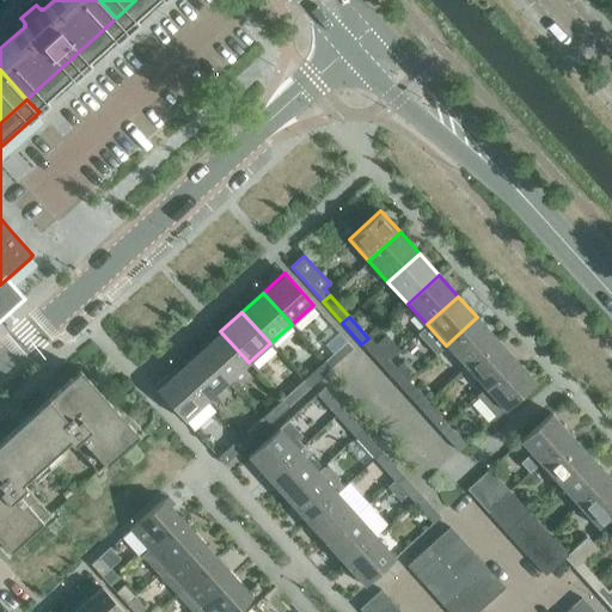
[(446,346),(465,367),(496,338),(477,317),(446,346)]
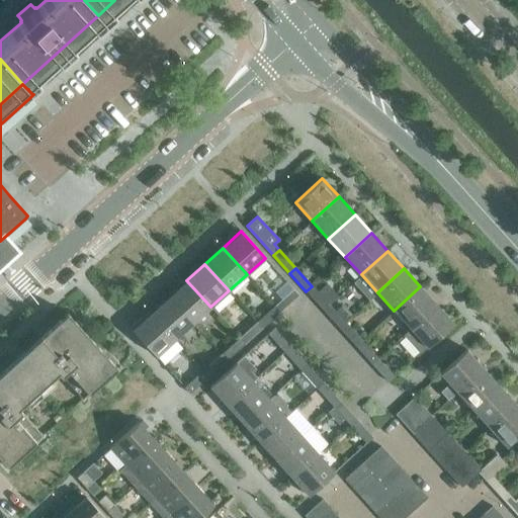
[(192,324),(210,307),(186,280),(168,296),(192,324)]
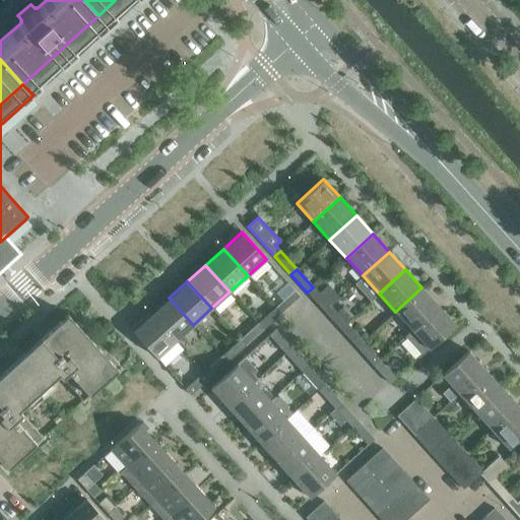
[(330,305),(313,287),(307,293),(324,311),(330,305)]
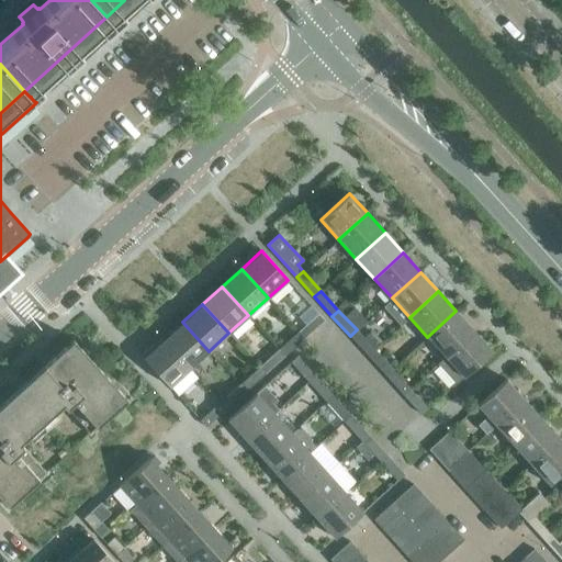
[(427,337),(445,357),(473,330),(456,311),(427,337)]
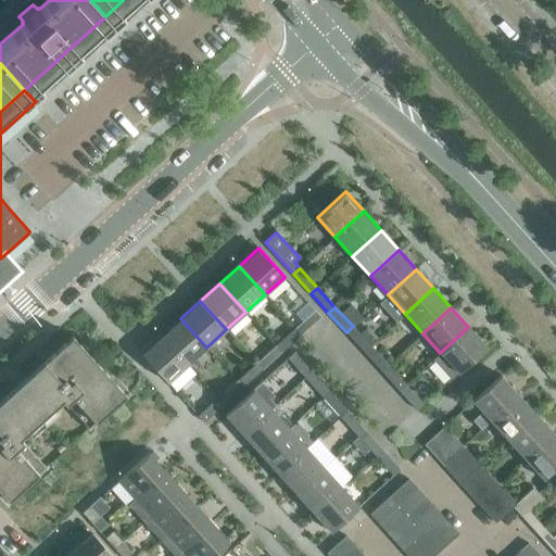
[(314,310),(294,328),(301,335),(320,316),(314,310)]
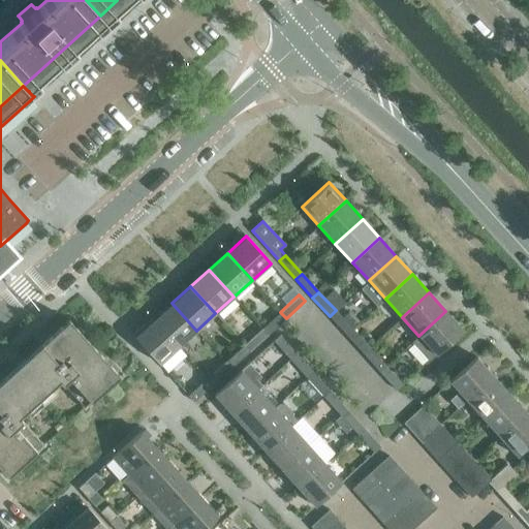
[(178,347),(196,331),(172,303),(153,319),(178,347)]
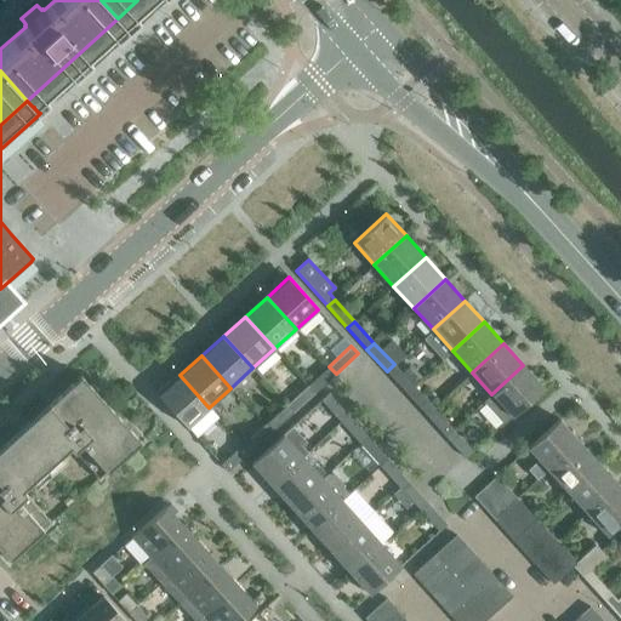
[(387,371),(406,393),(414,386),(394,364),(387,371)]
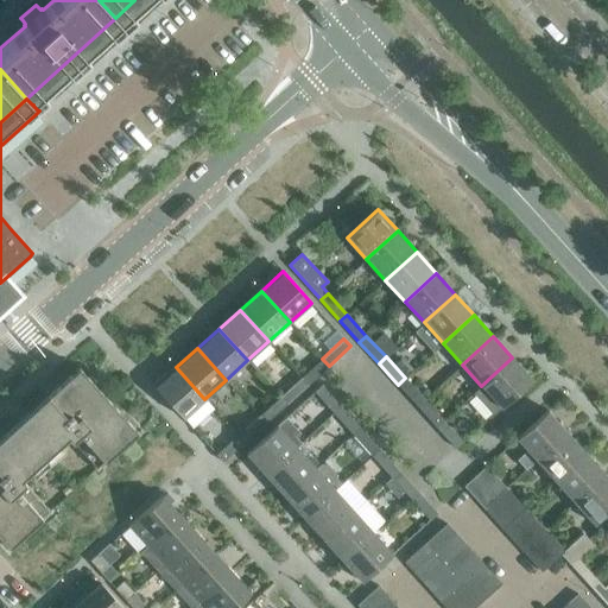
[(532,379),(512,358),(481,386),(473,393),(492,416),(532,379)]
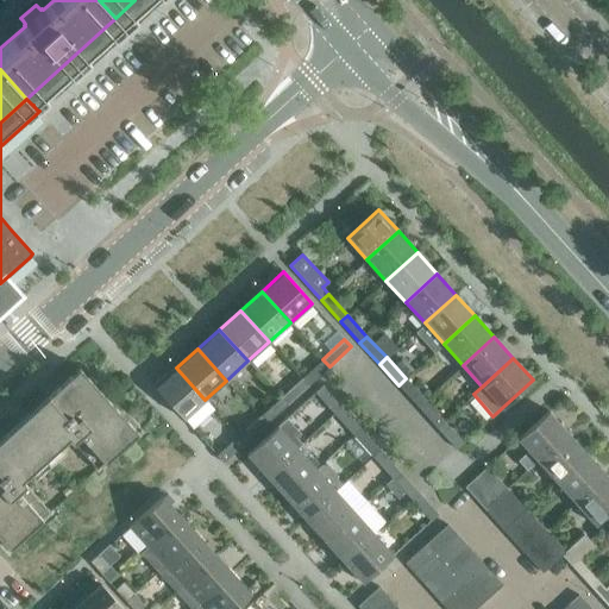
[(322,359),(316,365),(301,378),(308,385),(330,366),(322,359)]
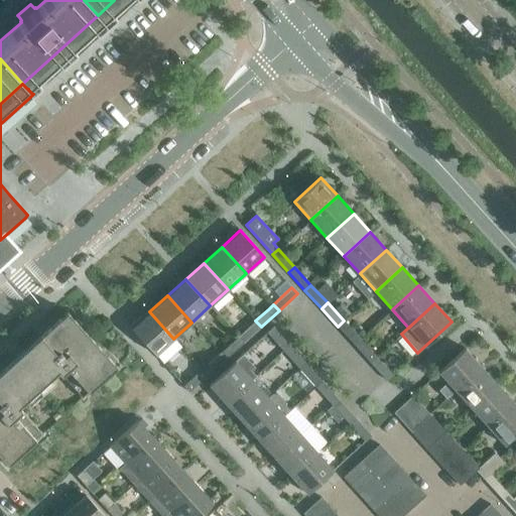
[(67,311),(12,361),(37,389),(57,372),(82,398),(116,367),(67,311)]
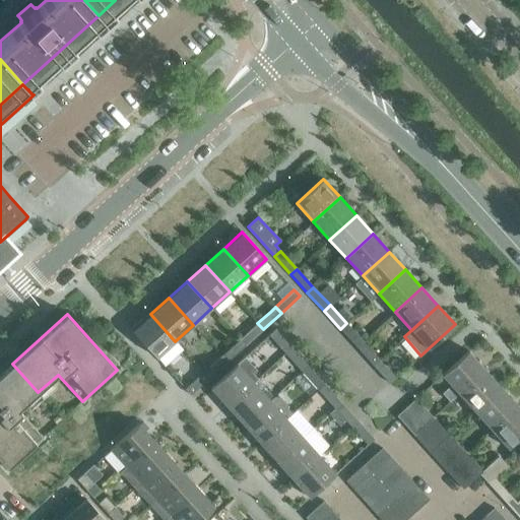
[(156,358),(175,341),(150,314),(143,321),(140,318),(131,326),(134,329),(132,331),(156,358)]
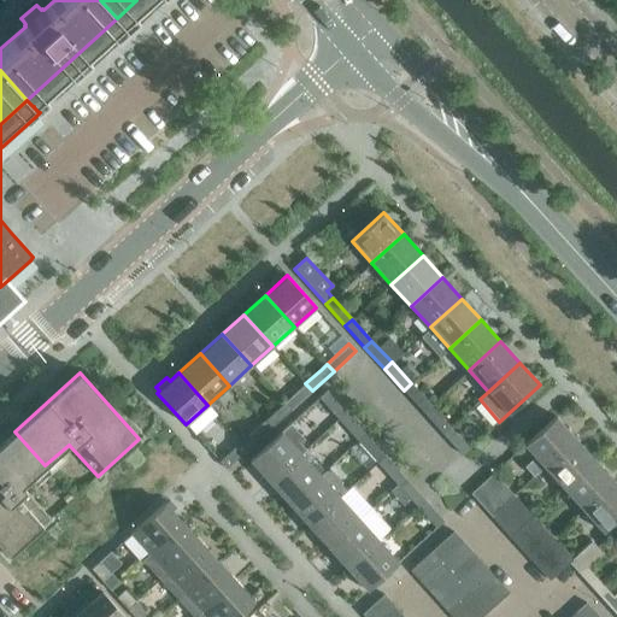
[(291,410),(312,391),(305,383),(285,403),(291,410)]
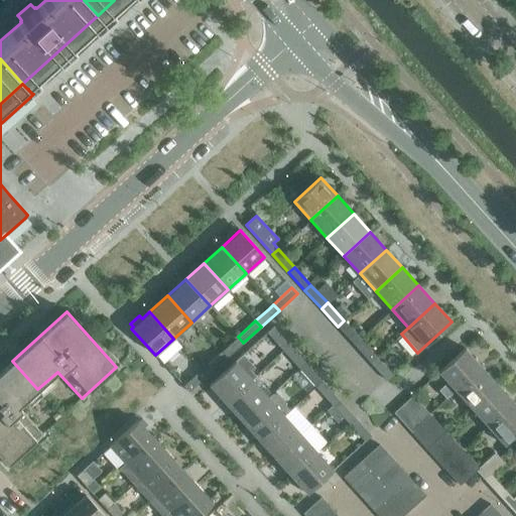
[(338,327),(343,332),(354,344),(360,339),(344,320),(338,327)]
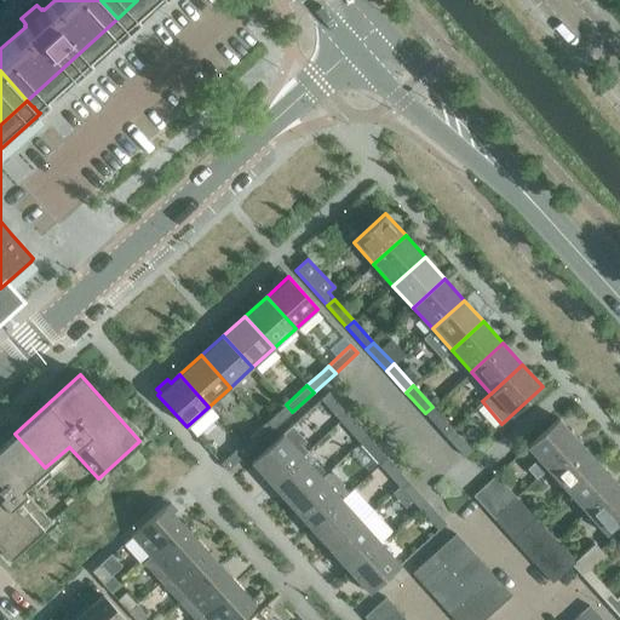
[(320,400),(340,422),(348,415),(327,392),(320,400)]
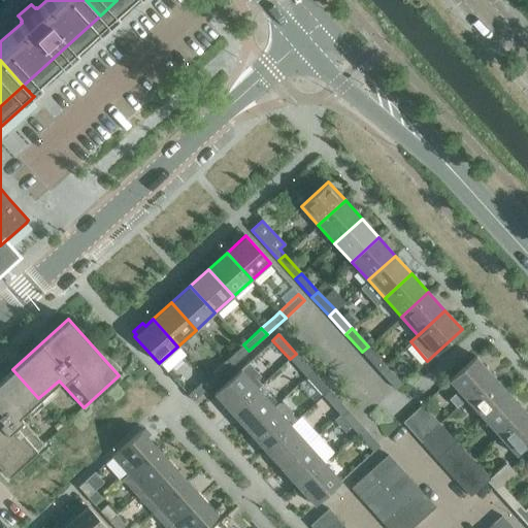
[(230,367),(249,351),(243,344),(225,361),(230,367)]
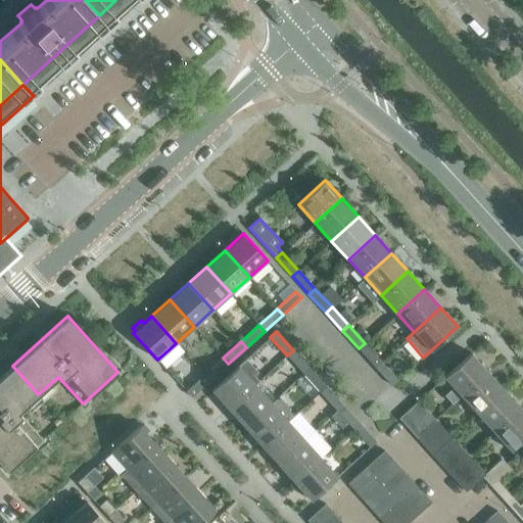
[(359,348),(375,367),(381,362),(365,343),(359,348)]
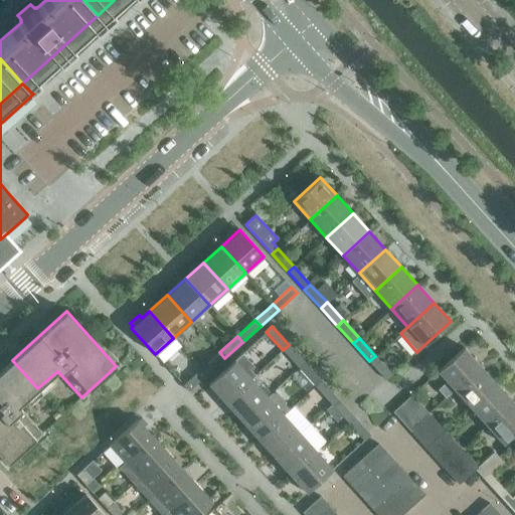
[(305,363),(289,345),(283,350),(299,368),(305,363)]
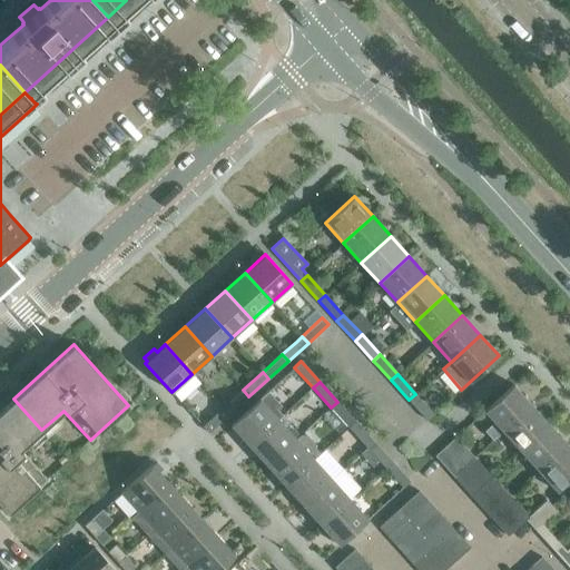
[(484,432),(492,440),(502,431),(531,405),(513,384),(483,411),(494,423),(484,432)]
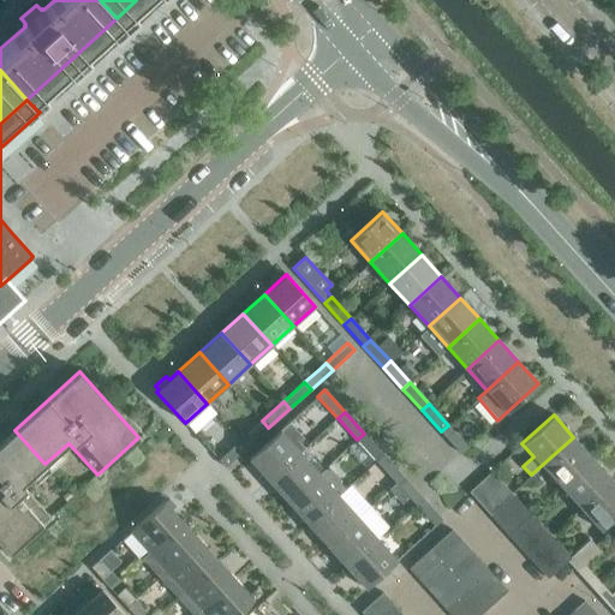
[(246,447),(254,441),(268,428),(262,421),(240,440),(246,447)]
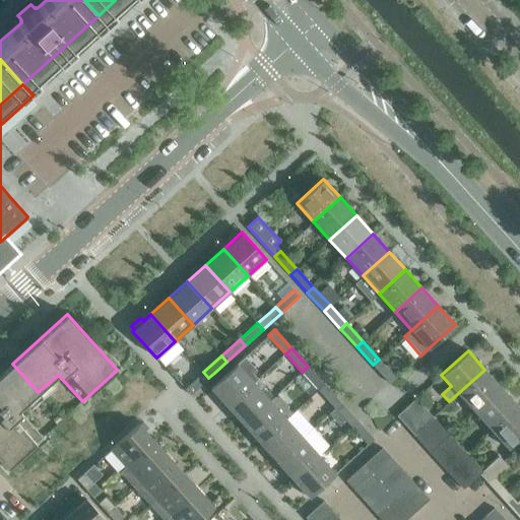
[(210,388),(226,406),(254,382),(249,377),(257,370),(245,356),(210,388)]
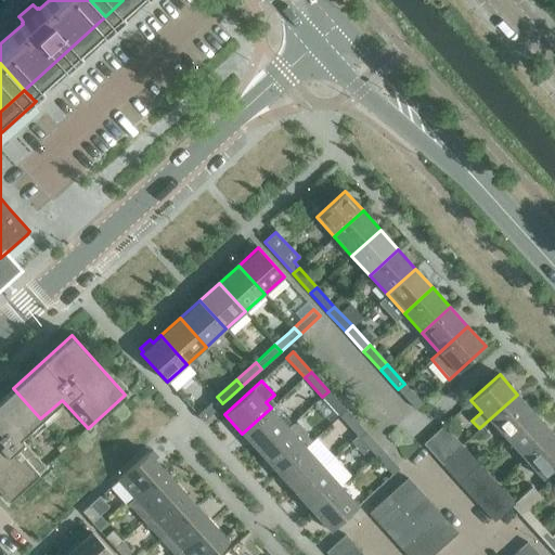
[(422,403),(404,384),(398,389),(415,409),(422,403)]
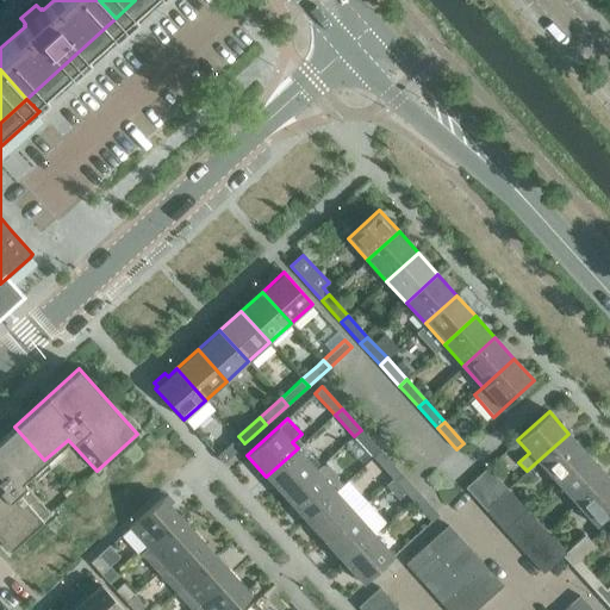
[(44,460),(14,427),(0,440),(0,540),(8,551),(50,512),(22,481),(44,460)]
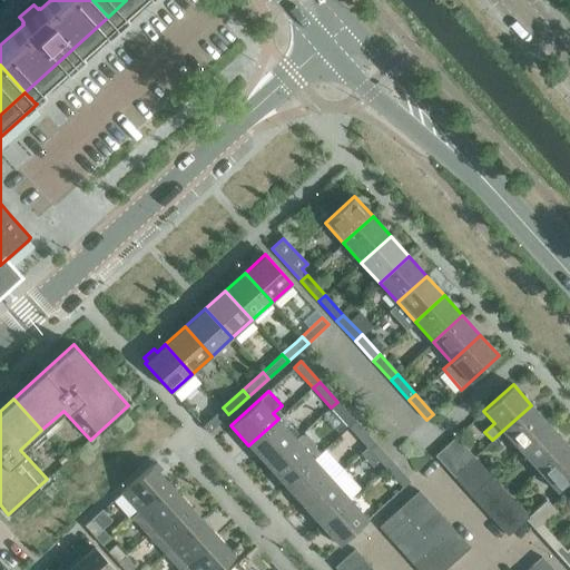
[(331,408),(349,428),(355,421),(337,402),(331,408)]
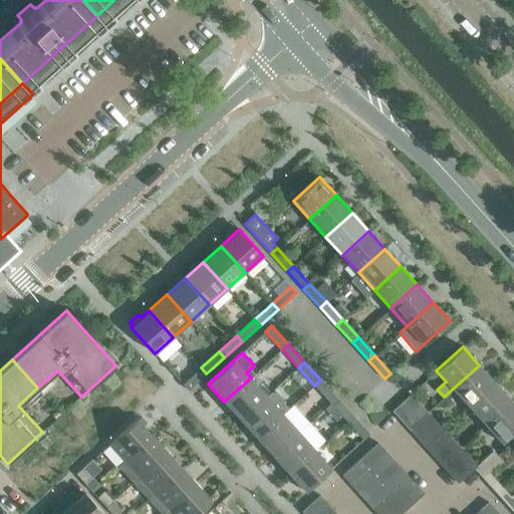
[(453,389),(469,407),(495,382),(479,365),(453,389)]
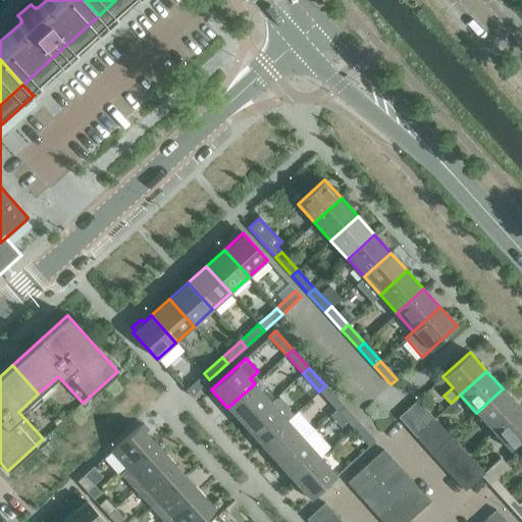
[(191,397),(209,379),(204,373),(186,390),(191,397)]
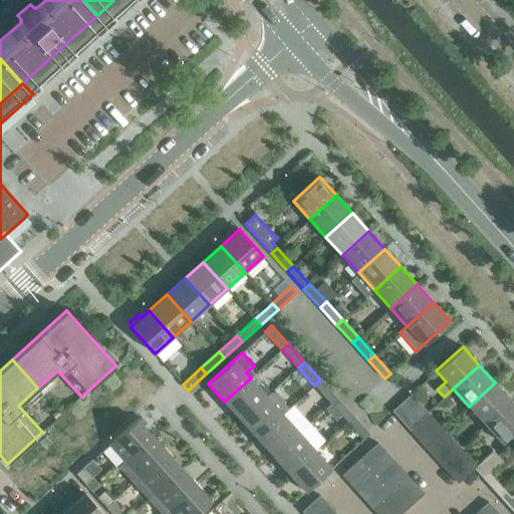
[(267,396),(251,377),(224,402),(240,420),(267,396)]
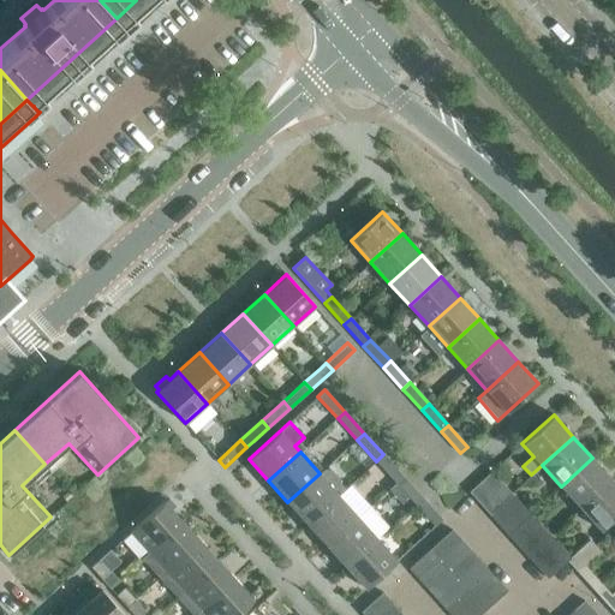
[(402,476),(383,454),(376,461),(395,483),(402,476)]
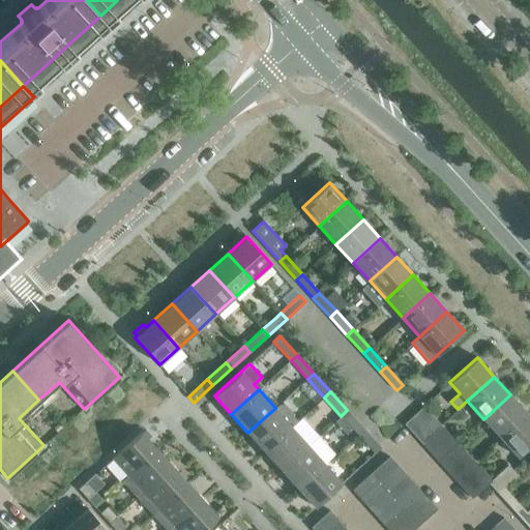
[(483,419),(500,438),(527,413),(510,394),(483,419)]
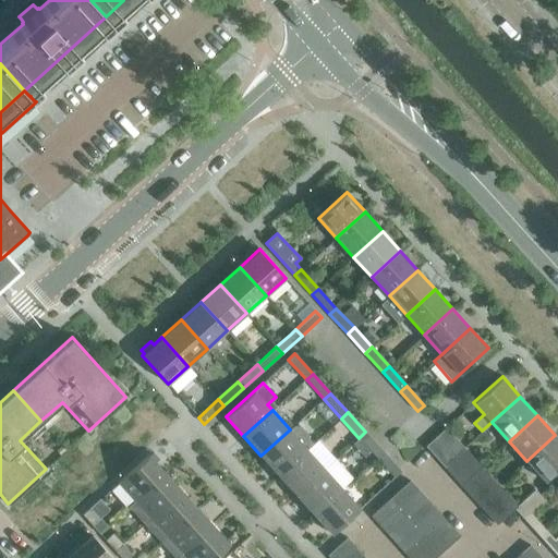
[(295,425),(290,429),(261,456),(278,475),(307,449),(314,444),(308,437),(308,435),(301,426),(295,425)]
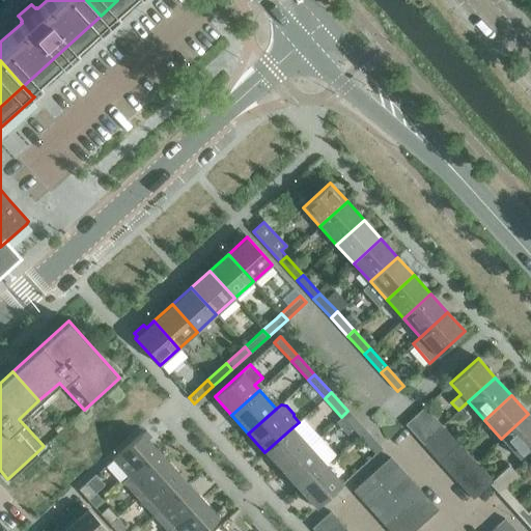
[(404,424),(413,434),(432,416),(424,407),(404,424)]
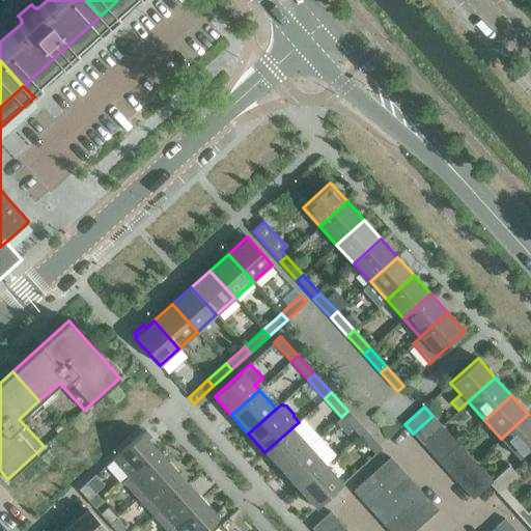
[(347,411),(341,417),(358,435),(364,429),(347,411)]
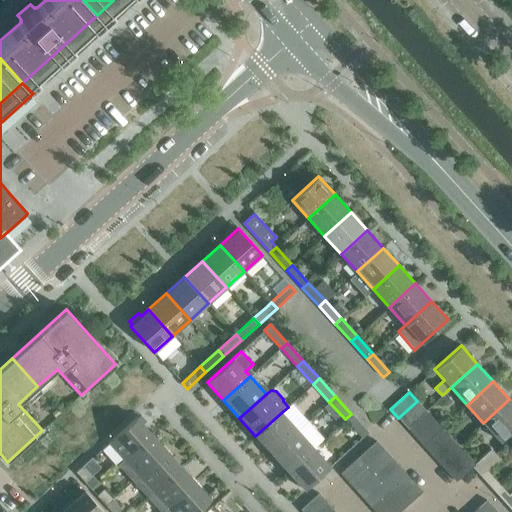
[(500,441),(511,429),(511,401),(509,399),(483,423),(500,441)]
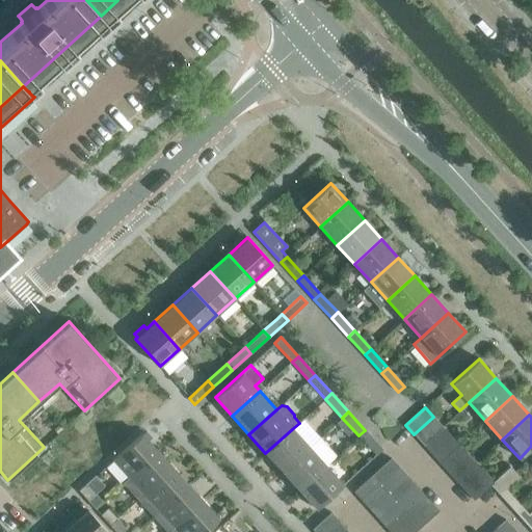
[(443,426),(433,417),(414,434),(423,444),(443,426)]
